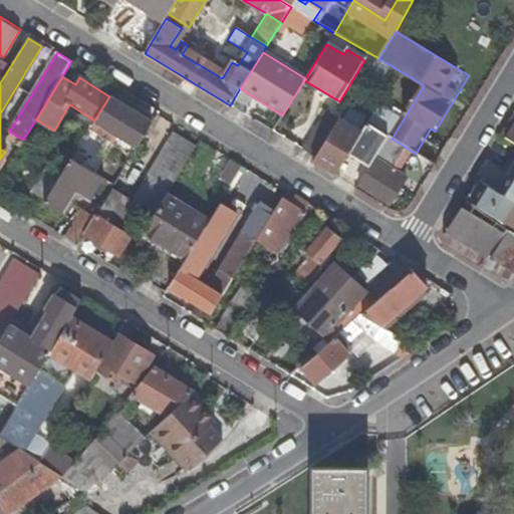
[(121,145),(134,152),(152,122),(109,96),(94,120),(124,140),(121,145)]
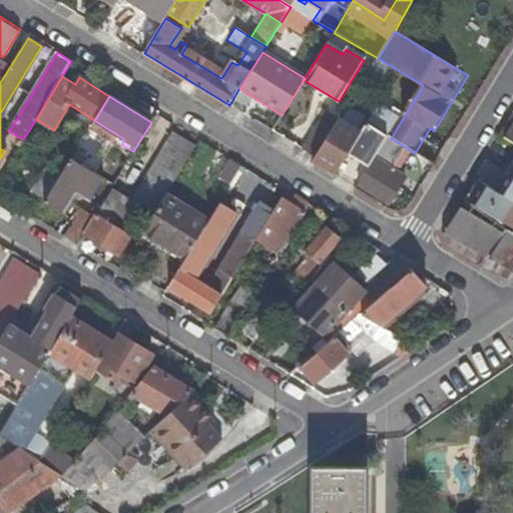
[(301,150),(314,158),(339,118),(326,110),(301,150)]
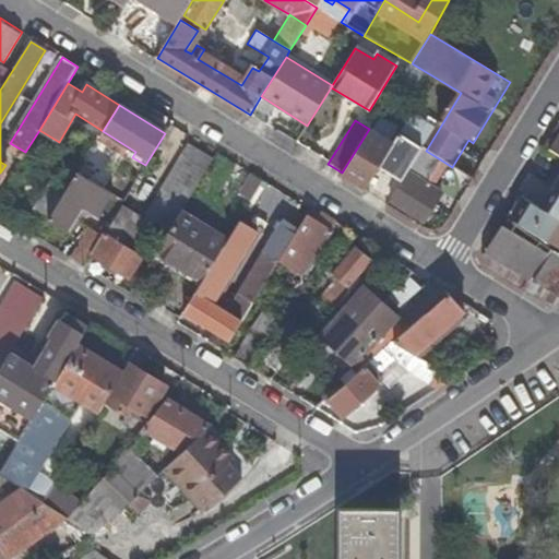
[(382,137),(369,129),(342,173),(340,177),(363,192),(377,169),(400,183),(420,151),(397,135),(404,125),(399,120),(396,125),(391,122),(382,137)]
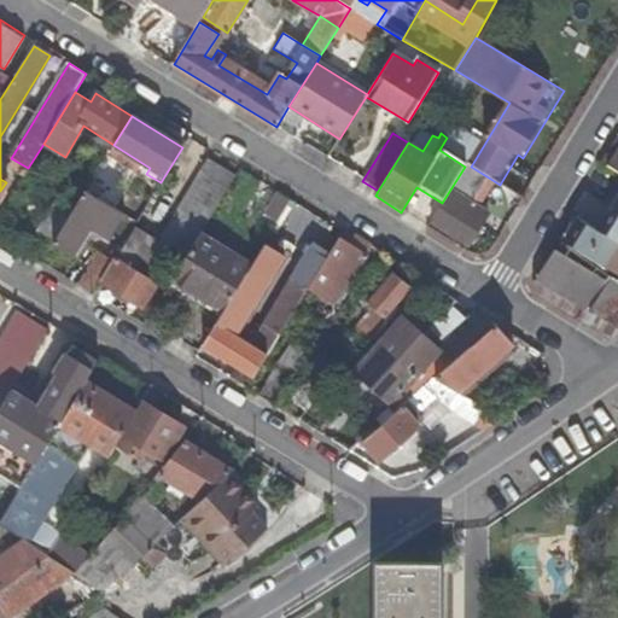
[(617,152),(617,143),(616,141),(602,163),(608,167),(617,152)]
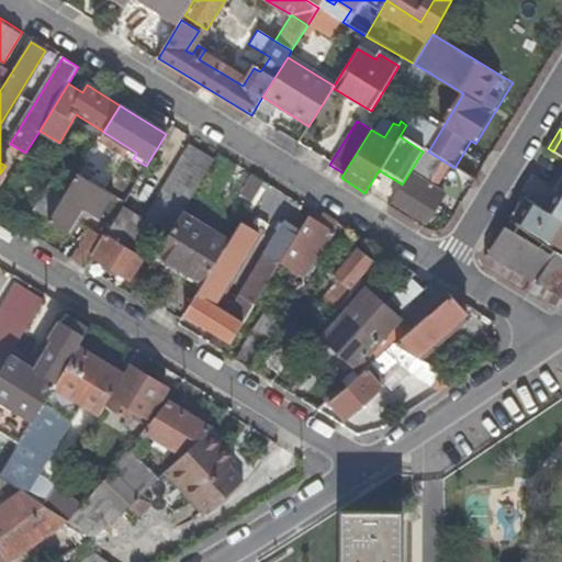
[(152,223),(169,234),(181,213),(215,159),(190,144),(145,218),(152,223)]
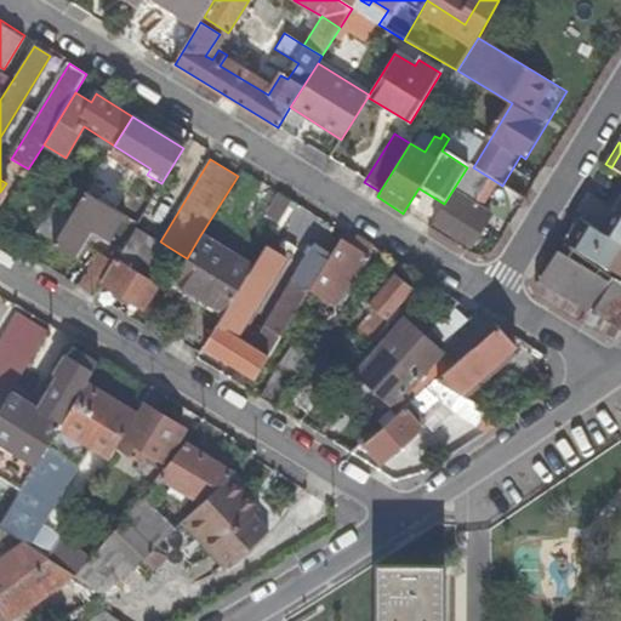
[(471,206),(489,177),(473,167),(468,166),(467,167),(444,204),(432,224),(468,246),(486,216),(471,206)]
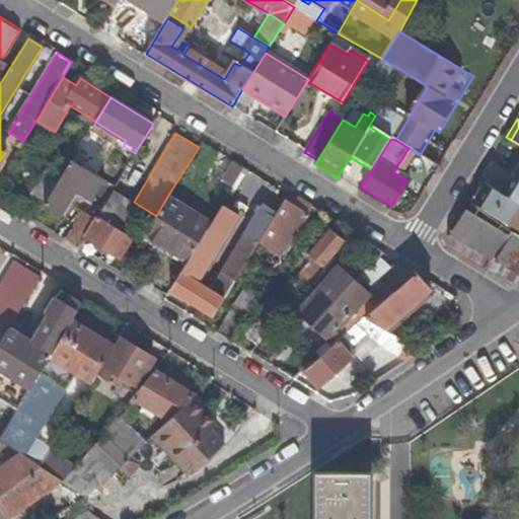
[(105,180),(71,160),(59,180),(45,204),(62,214),(76,192),(93,202),(105,180)]
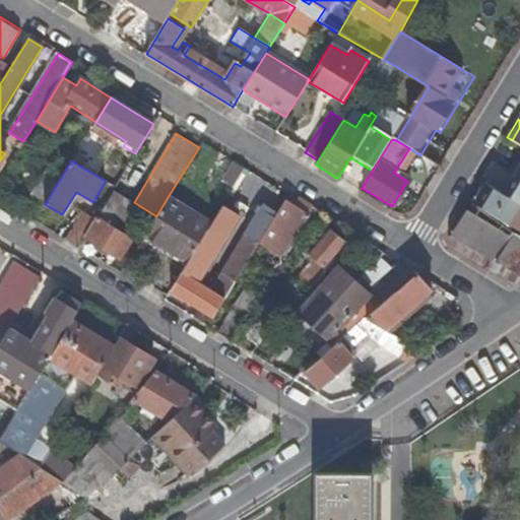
[(222,179),(234,187),(245,169),(234,161),(222,179)]
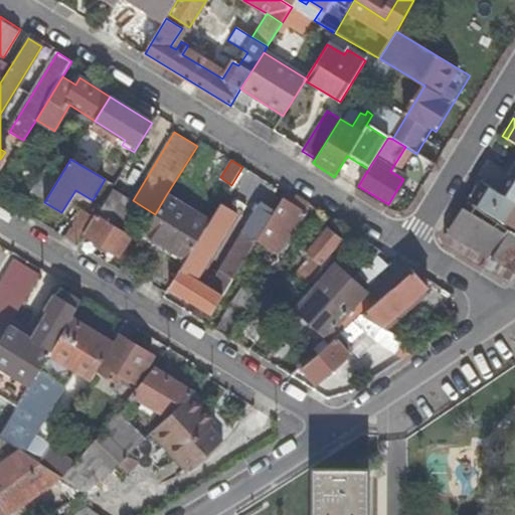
[(29,193),(44,202),(58,179),(44,170),(29,193)]
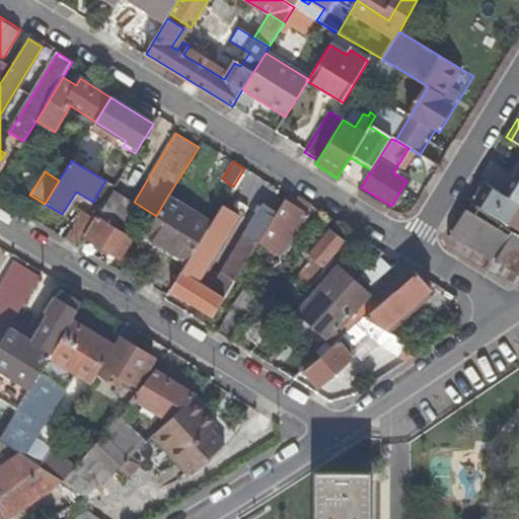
[(518,173),(505,196),(518,204),(518,173)]
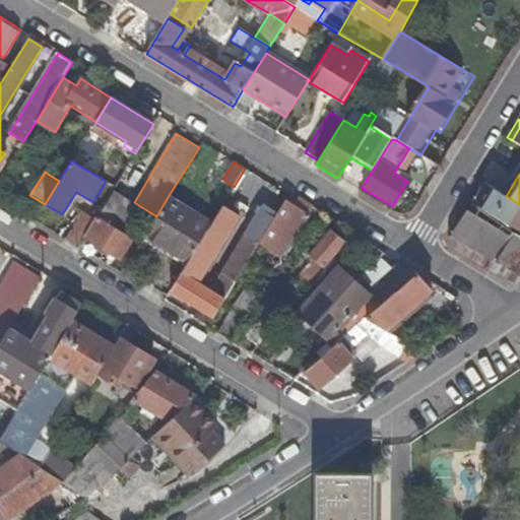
[(519,232),(473,203),(485,184),(484,183),(451,237),(452,249),(517,288),(519,286),(519,277),(500,264),(519,250),(519,232)]
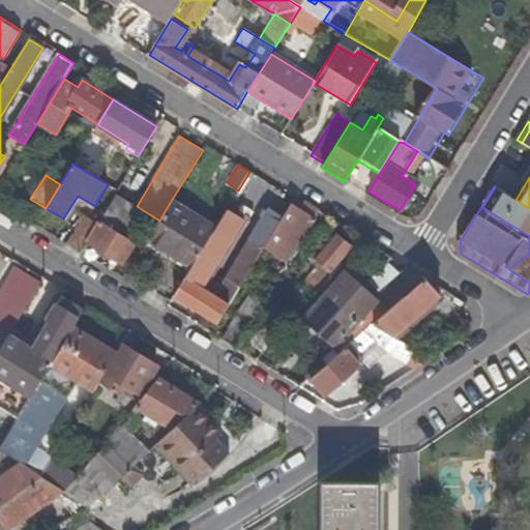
[(529,255),(509,269),(529,283),(529,208),(516,200),(495,187),(482,207),(529,236),(529,255)]
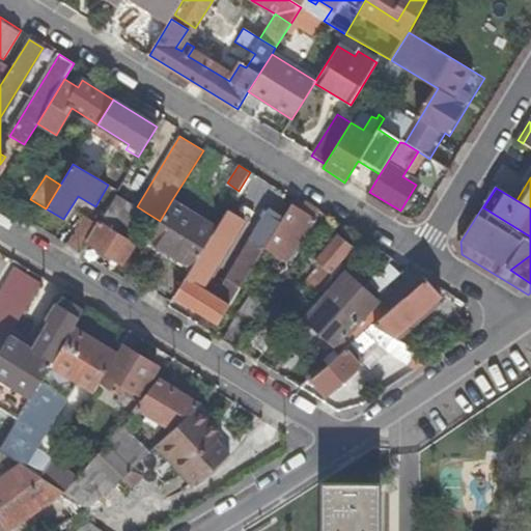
[(137,206),(116,193),(105,212),(121,223),(132,229),(143,211),(137,206)]
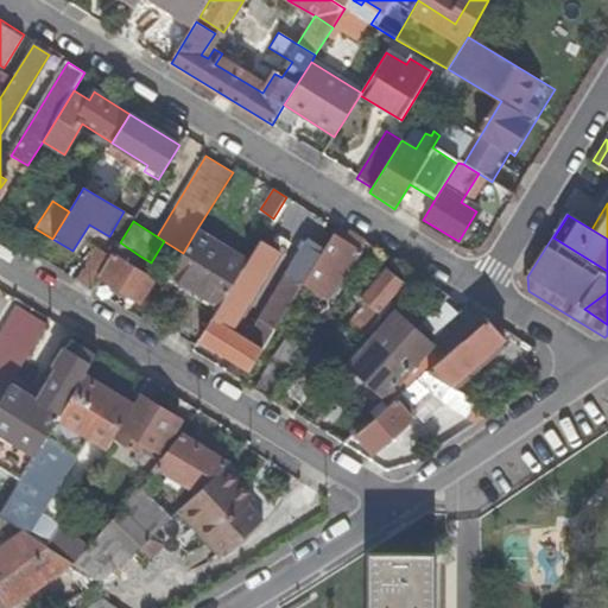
[(247,263),(196,230),(183,253),(170,274),(221,305),(247,263)]
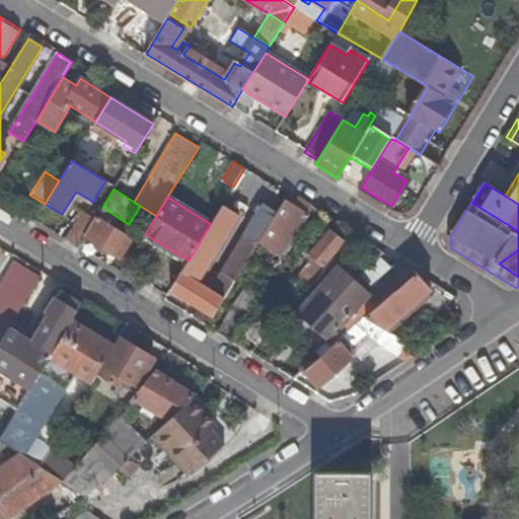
[(236,197),(231,205),(244,213),(249,204),(236,197)]
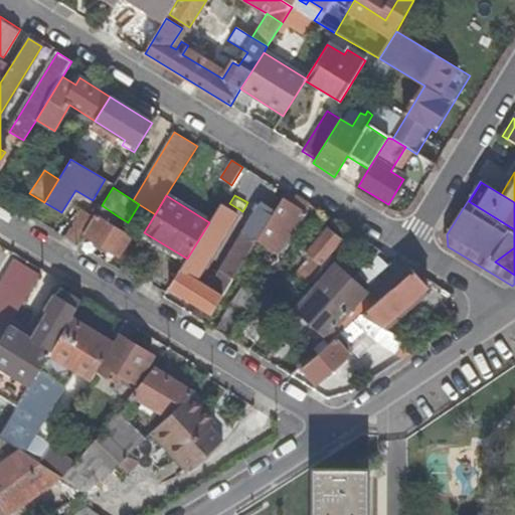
[(296,196),(294,198),(309,207),(310,205),(296,196)]
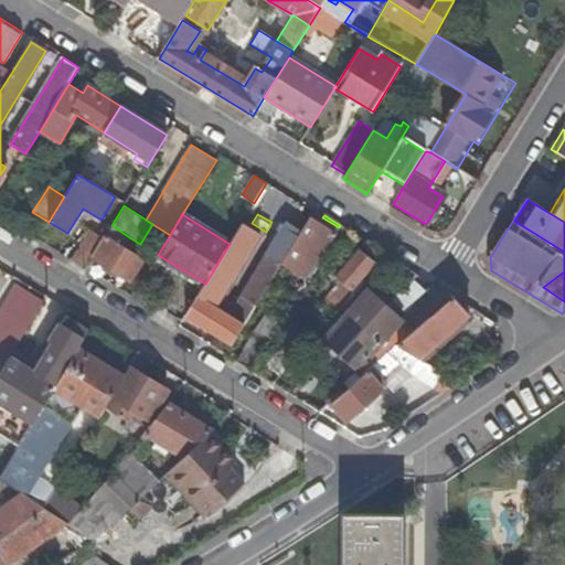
[(319,223),(310,217),(300,234),(281,265),(306,280),(339,227),(322,217),(319,223)]
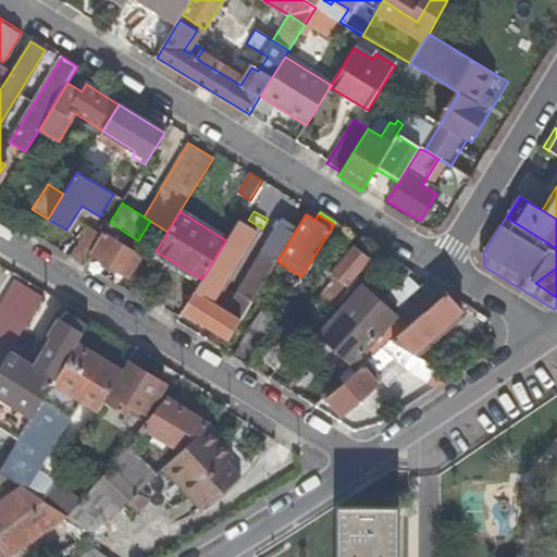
[(256,232),(238,221),(226,240),(202,280),(183,311),(230,339),(277,261),(296,231),(282,221),(226,312),(213,304),(256,232)]
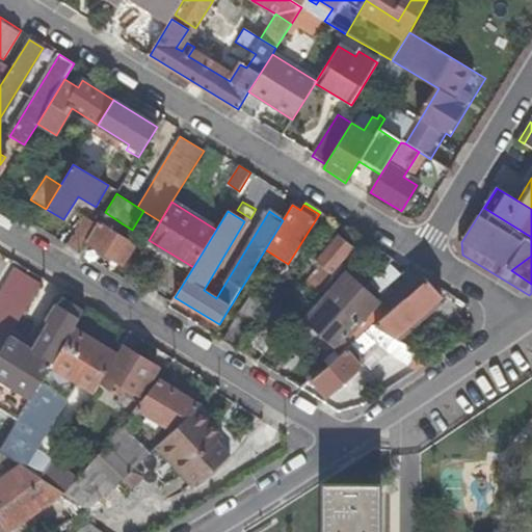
[(122,223),(105,212),(97,224),(86,242),(122,265),(134,245),(115,233),(122,223)]
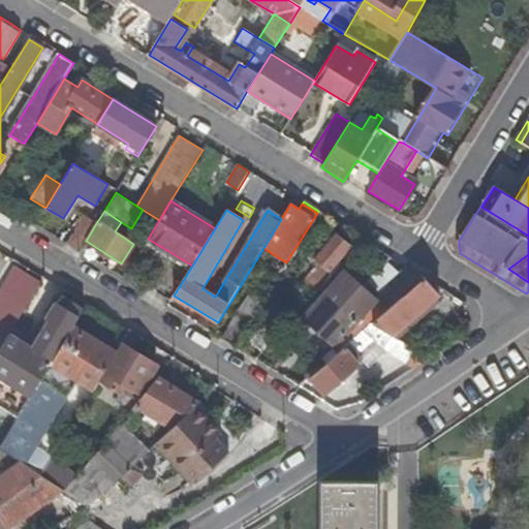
[(85,216),(67,244),(80,251),(86,241),(96,223),(85,216)]
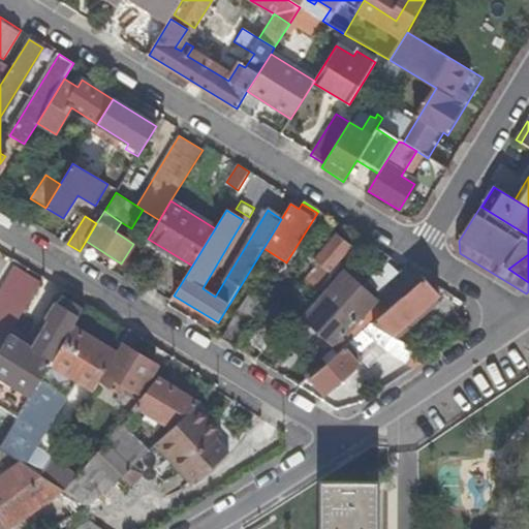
[(303,284),(313,292),(351,246),(337,234),(314,260),(319,265),(303,284)]
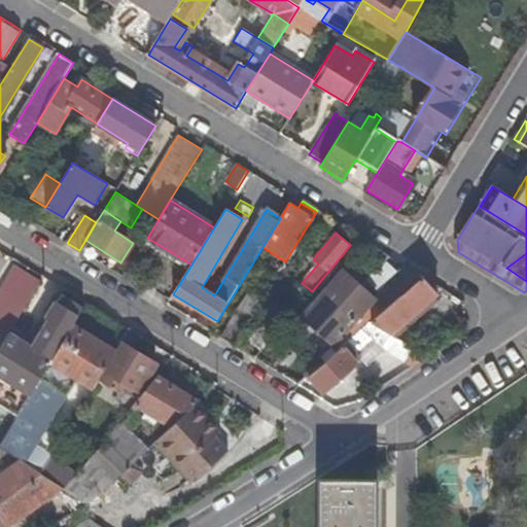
[(379,288),(397,272),(386,258),(367,275),(379,288)]
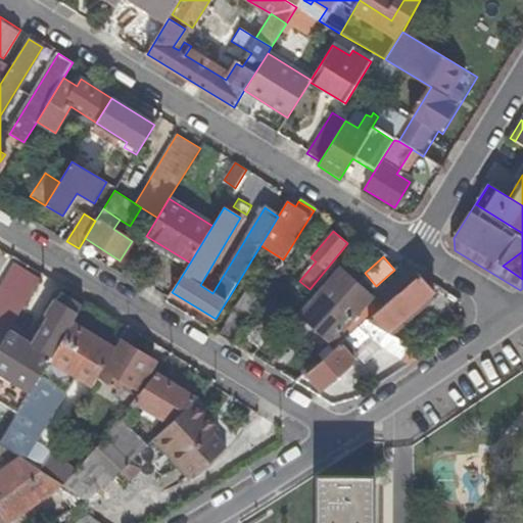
[(0,342),(7,331),(39,279),(14,264),(0,286),(0,342)]
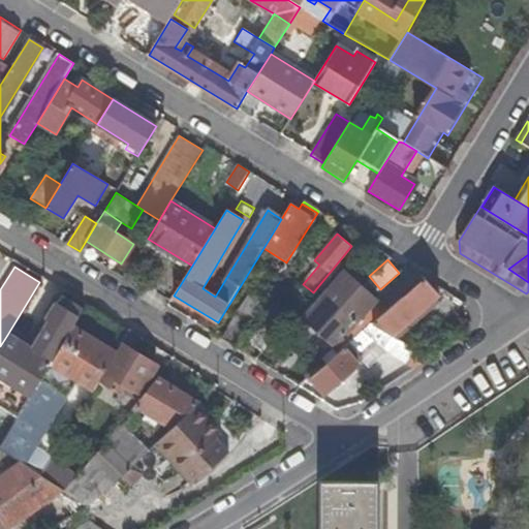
[(394,305),(424,278),(406,268),(399,273),(380,289),(394,305)]
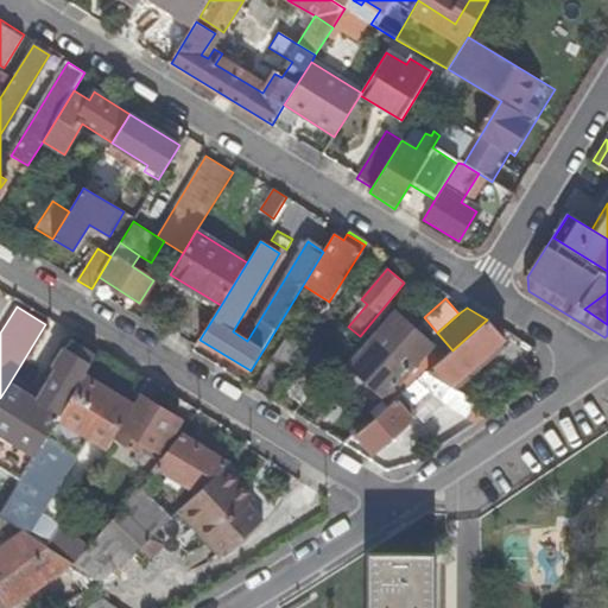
[(396,310),(348,366),(386,400),(434,344),(396,310)]
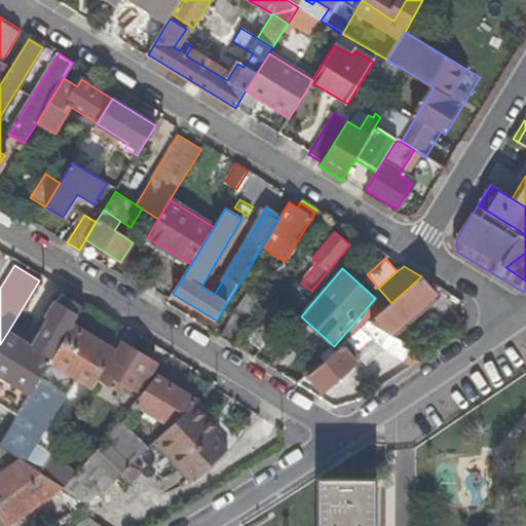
[(436,293),(425,279),(421,276),(391,303),(371,321),(389,333),(436,293)]
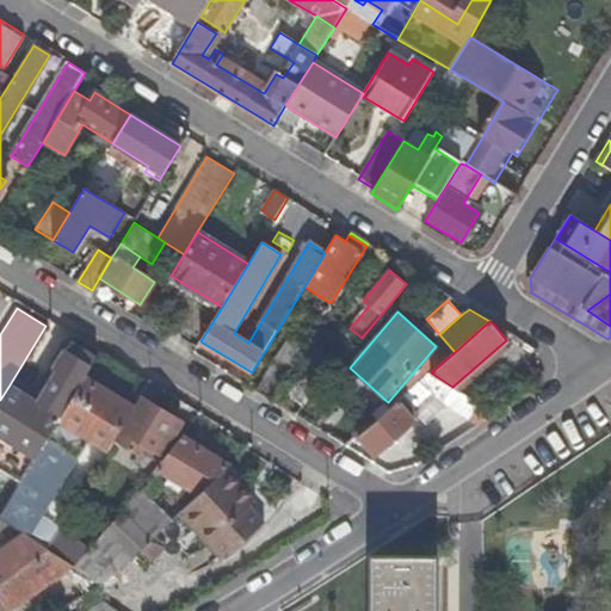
[(275,362),(291,372),(308,351),(289,339),(275,362)]
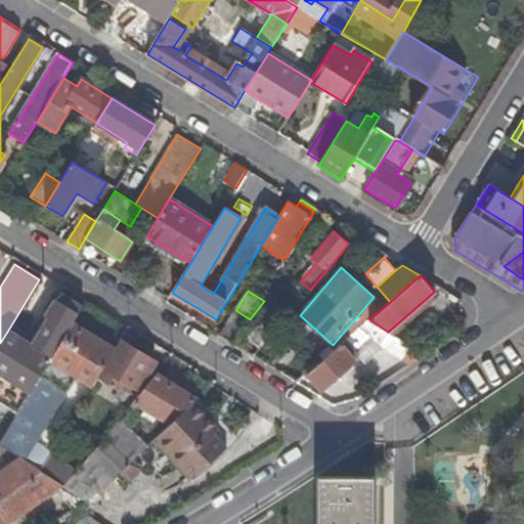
[(33,347),(7,332),(0,343),(0,375),(29,392),(72,323),(82,307),(60,294),(46,318),(49,320),(33,347)]
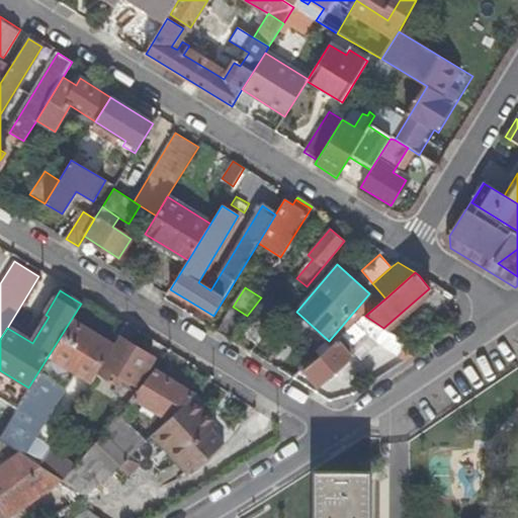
[(247,316),(233,307),(217,332),(229,339),(247,316)]
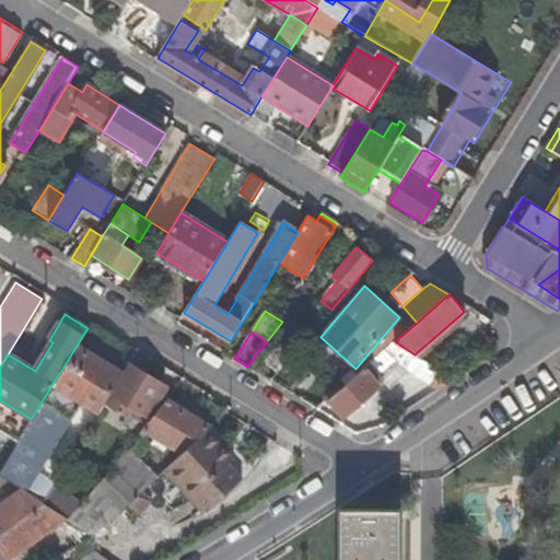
[(267,362),(278,372),(300,347),(288,337),(267,362)]
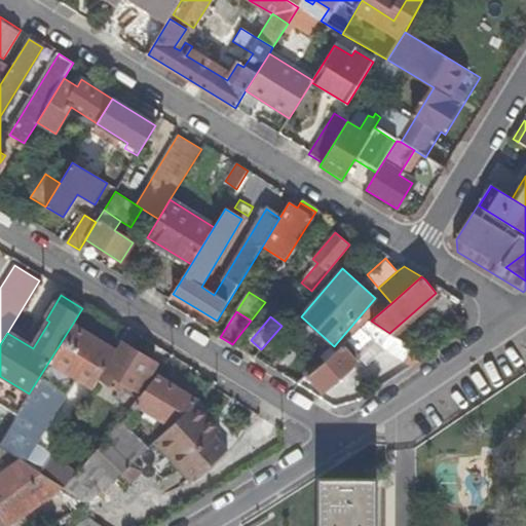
[(405,361),(413,347),(389,333),(371,321),(309,374),(323,390),(355,362),(351,357),(355,353),(366,365),(384,347),(405,361)]
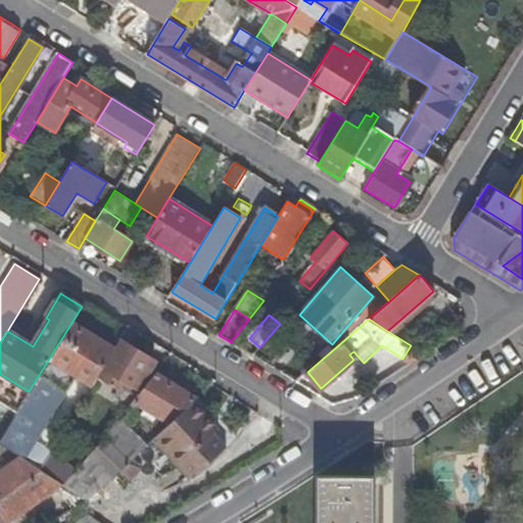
[(99,373),(113,349),(97,339),(72,323),(29,391),(16,413),(0,438),(0,445),(20,460),(24,461),(48,420),(73,379),(72,374),(91,385),(99,373)]
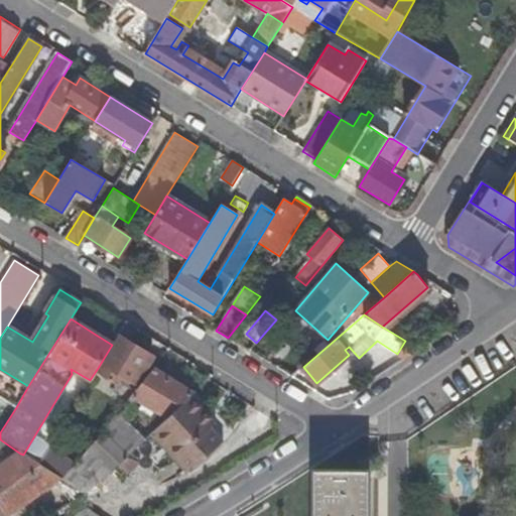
[(152,357),(118,335),(112,345),(98,368),(106,373),(110,367),(135,383),(152,357)]
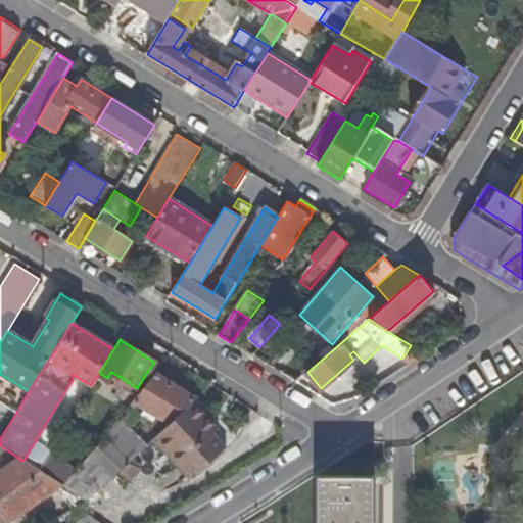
[(140,415),(163,429),(192,401),(195,398),(154,373),(119,417),(129,427),(140,415)]
